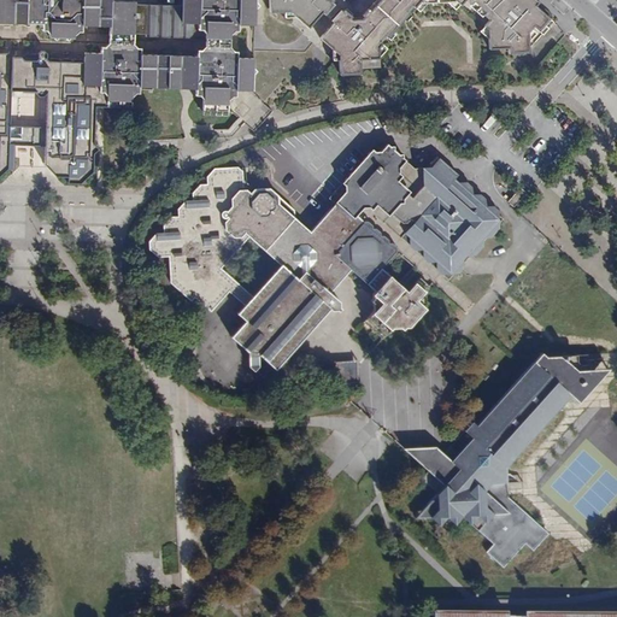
[(0,0),(0,21),(24,22),(24,0),(0,0)]
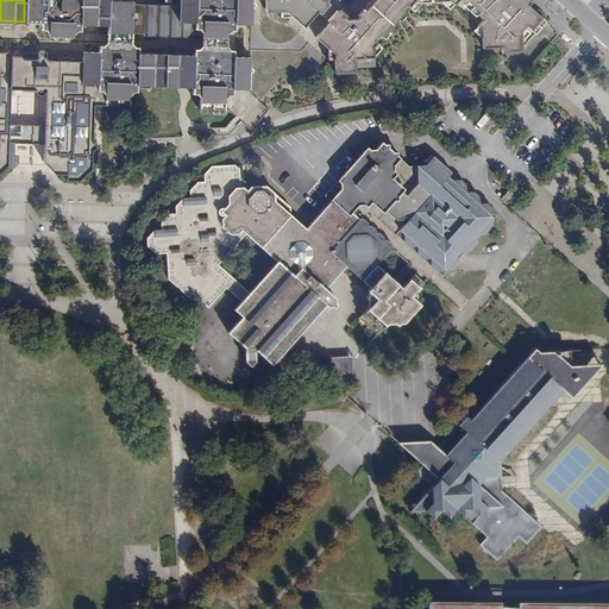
[(39,23),(39,0),(24,0),(24,22),(39,23)]
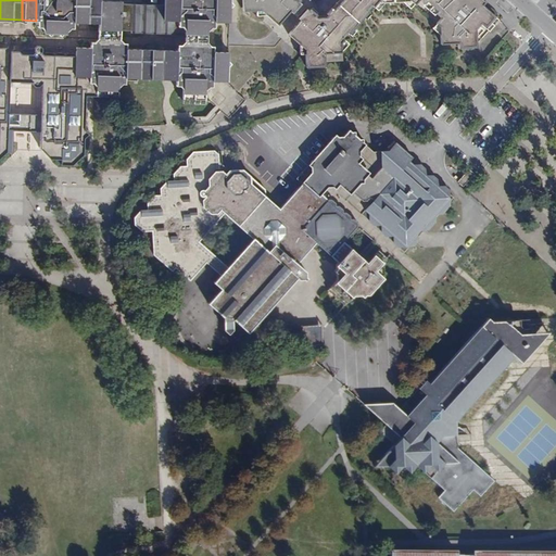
[(36,0),(36,21),(36,22),(42,28),(42,30),(65,32),(65,27),(74,24),(74,22),(88,23),(96,23),(95,28),(98,28),(121,29),(121,3),(119,0),(36,0)]
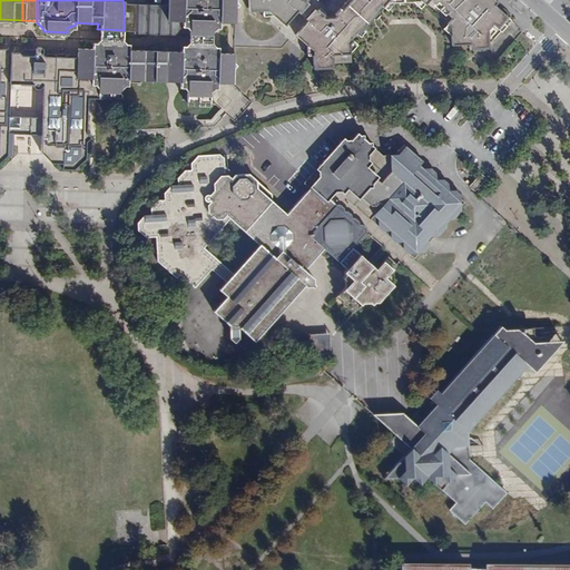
[(167,0),(168,6),(124,3),(124,30),(141,31),(189,31),(212,32),(220,25),(220,21),(222,21),(222,0),(167,0)]
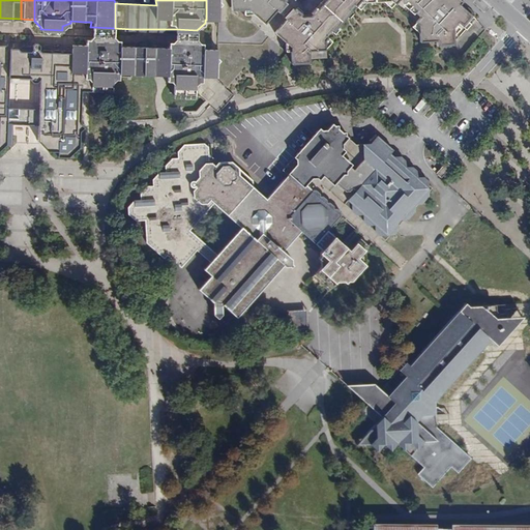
[(206,0),(206,20),(218,21),(218,0),(206,0)]
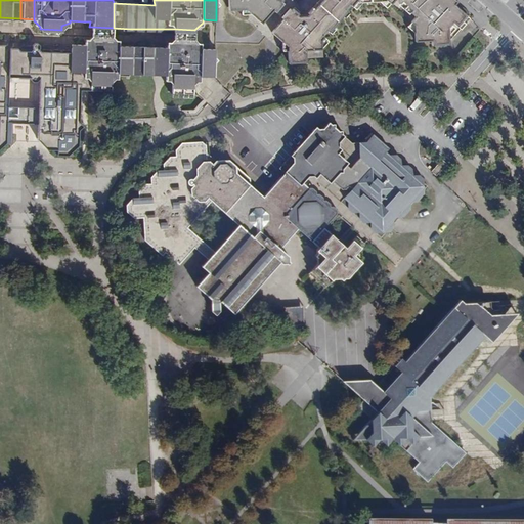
[(234,0),(234,7),(235,7),(244,7),(248,11),(262,25),(274,10),(275,11),(284,2),(281,1),(281,0),(234,0)]
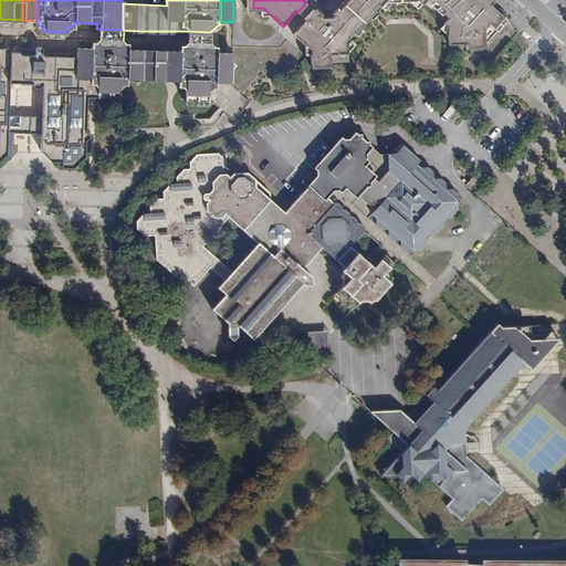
[(346,0),(339,9),(337,7),(332,12),(334,14),(332,18),(323,18),(320,14),(321,13),(315,9),(314,10),(313,9),(305,19),(307,21),(294,35),(310,49),(313,52),(313,60),(313,62),(347,59),(347,50),(346,42),(349,39),(347,35),(352,31),(354,32),(358,27),(369,16),(374,10),(371,8),(376,3),(378,6),(381,1),(390,1),(408,1),(416,1),(420,3),(422,0),(426,0),(431,3),(432,2),(442,11),(441,13),(447,18),(442,24),(447,29),(447,37),(447,44),(464,43),(464,49),(482,48),(482,42),(482,33),(485,30),(489,25),(491,28),(501,17),(482,0),(346,0)]
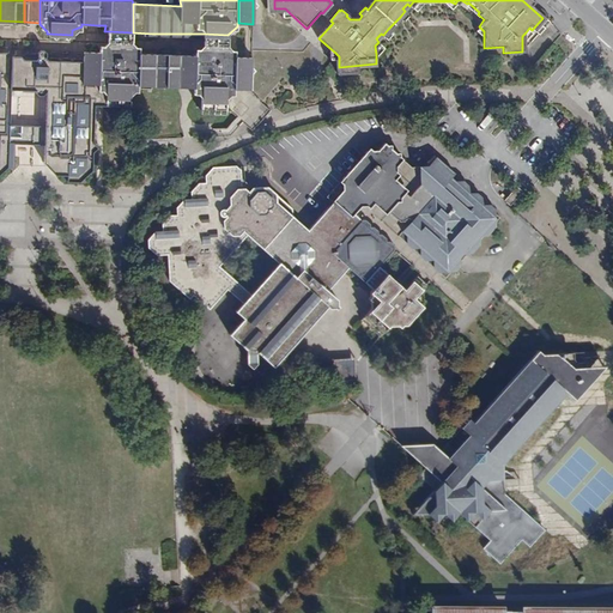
[(479,12),(468,2),(467,4),(465,6),(477,16),(478,14),(479,12)]
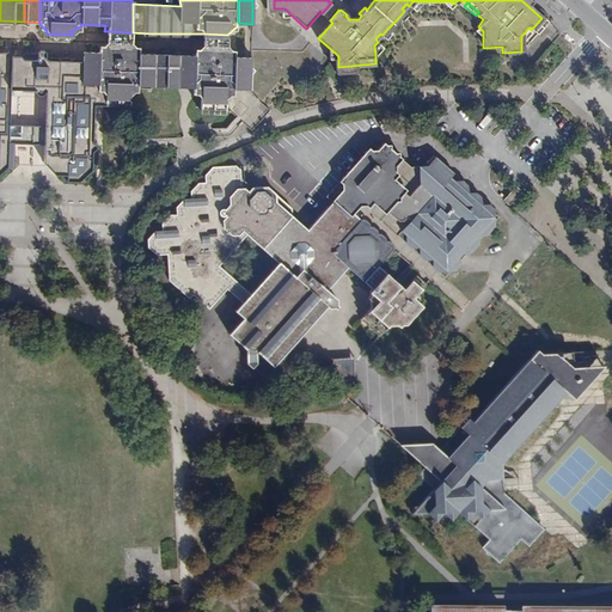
[(536,35),(546,22),(542,18),(531,30),(536,35)]
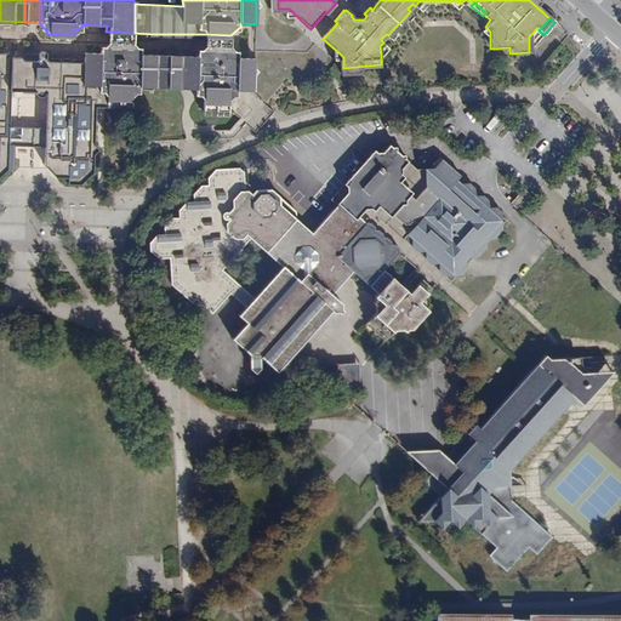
[(140,52),(134,44),(135,33),(109,32),(109,43),(108,56),(141,57),(141,52),(140,52)]
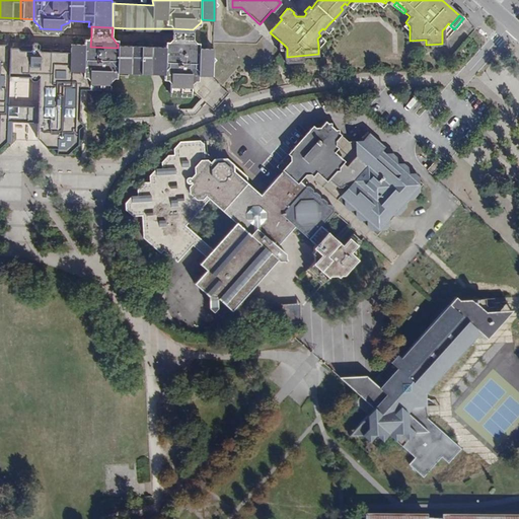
[(193,48),(200,49),(200,45),(199,45),(193,39),(193,29),(172,28),(172,39),(171,48),(193,48)]
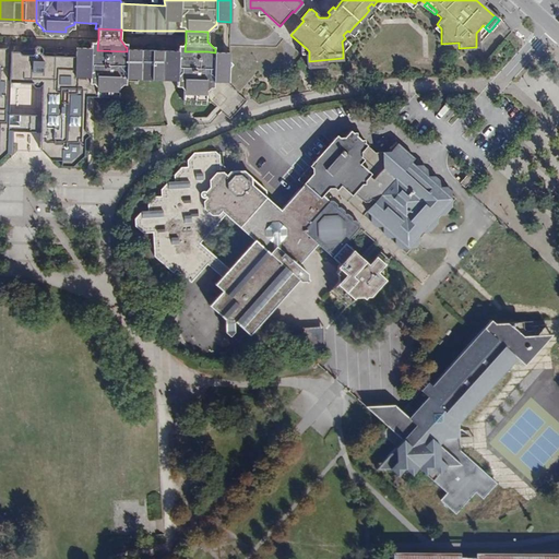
[(75,52),(45,52),(44,54),(42,52),(42,48),(39,46),(35,46),(33,49),(33,54),(18,54),(18,51),(9,51),(6,48),(0,48),(0,162),(8,155),(8,140),(8,133),(38,133),(38,140),(38,147),(42,151),(50,159),(61,161),(61,166),(73,166),(84,155),(84,144),(84,139),(88,134),(85,130),(85,97),(85,95),(109,96),(117,96),(118,87),(120,85),(125,85),(127,84),(127,79),(177,80),(177,86),(182,86),(186,90),(185,102),(205,102),(206,91),(209,88),(214,88),(215,82),(223,82),(223,62),(217,57),(207,57),(207,51),(185,51),(185,52),(185,67),(170,66),(170,52),(163,52),(163,58),(139,58),(139,61),(134,61),(134,51),(127,51),(97,50),(95,50),(94,64),(86,64),(87,54),(75,52)]
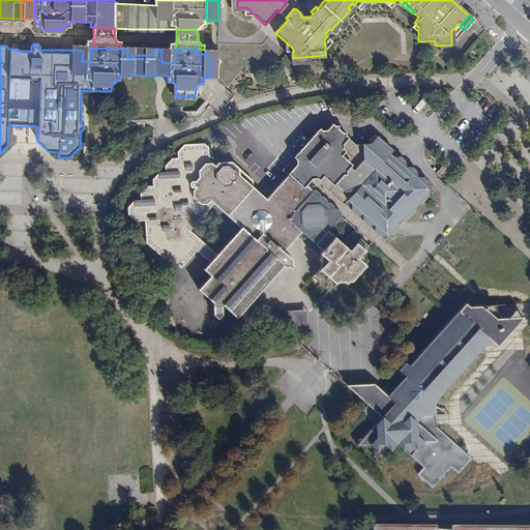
[(175,50),(162,50),(162,62),(175,63),(175,50)]
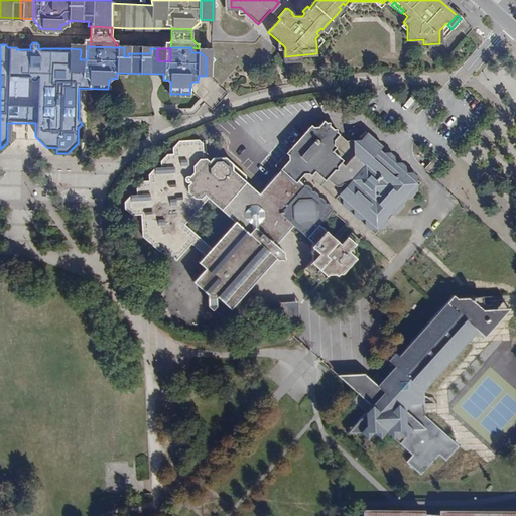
[(212,53),(201,52),(206,57),(206,76),(211,76),(212,53)]
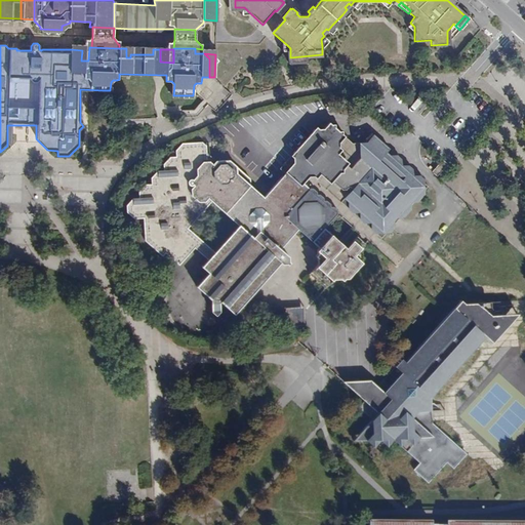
[(324,128),(288,169),(304,183),(306,180),(308,176),(312,176),(316,179),(320,176),(329,185),(330,184),(340,193),(346,193),(348,196),(341,202),(381,238),(428,187),(416,176),(405,175),(402,178),(380,159),(384,156),(390,149),(373,134),(366,143),(360,150),(353,143),(329,122),(324,128)]
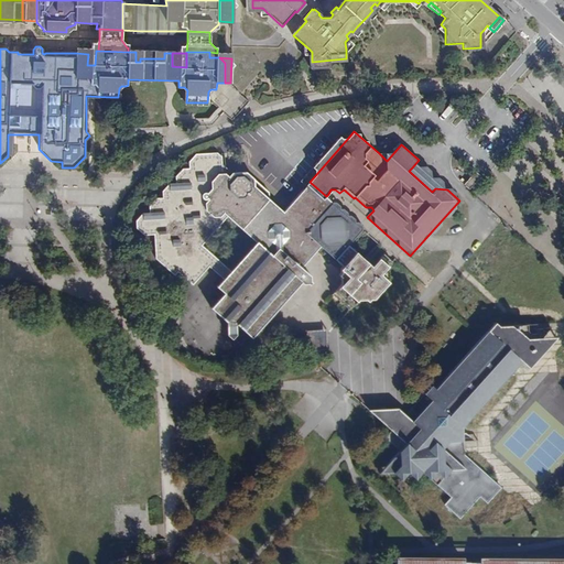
[(361,224),(328,194),(326,196),(310,182),(305,185),(283,210),(269,198),(270,192),(248,172),(228,174),(223,170),(219,154),(215,152),(194,154),(187,162),(187,167),(182,167),(174,177),(174,182),(169,182),(161,192),(161,198),(154,198),(148,207),(147,208),(147,214),(141,213),(136,220),(134,229),(144,238),(161,237),(161,240),(156,239),(149,249),(149,261),(170,279),(173,275),(188,289),(204,270),(210,263),(195,249),(199,245),(226,215),(255,241),(259,246),(217,293),(219,295),(235,310),(228,317),(251,337),(272,314),(263,307),(289,278),(297,285),(299,286),(304,285),(306,288),(310,283),(306,282),(306,278),(296,269),(316,247),(334,263),(333,264),(335,267),(336,267),(337,267),(336,270),(337,273),(336,275),(338,277),(344,286),(335,296),(354,313),(362,303),(370,303),(371,304),(373,302),(376,303),(392,283),(391,268),(387,264),(379,273),(376,270),(355,251),(357,250),(353,246),(351,247),(348,245),(362,229),(361,224)]
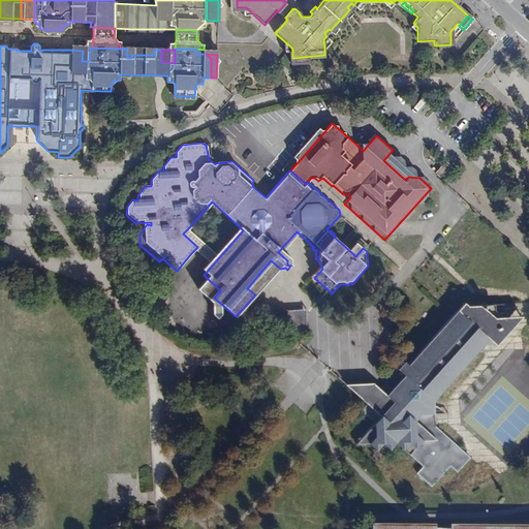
[(452,166),(446,161),(436,174),(441,178),(452,166)]
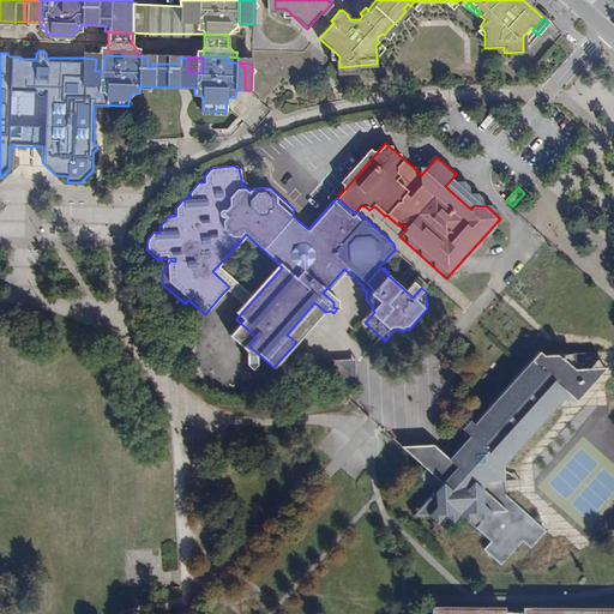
[(398,226),(386,215),(385,216),(374,206),(369,210),(399,236),(407,229),(404,226),(398,226)]
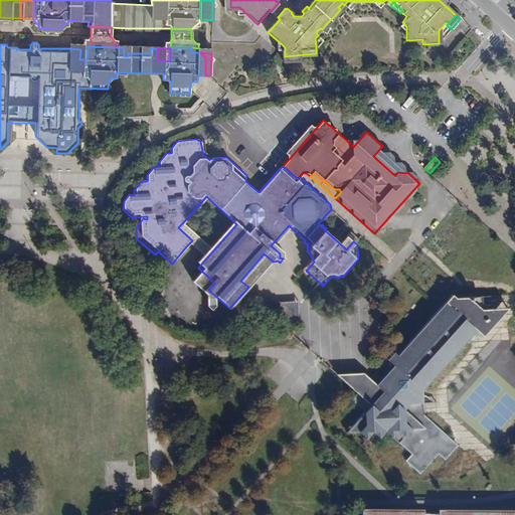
[(236,224),(232,220),(208,247),(199,258),(193,264),(198,268),(236,224)]
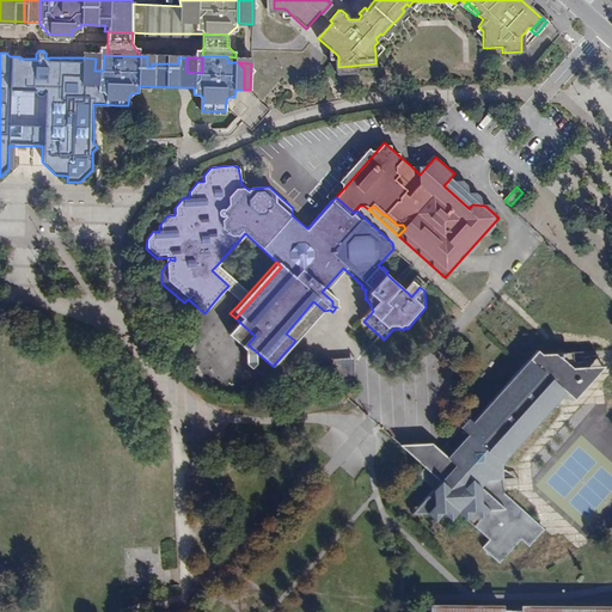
[(228,286),(232,280),(216,265),(212,270),(228,286)]
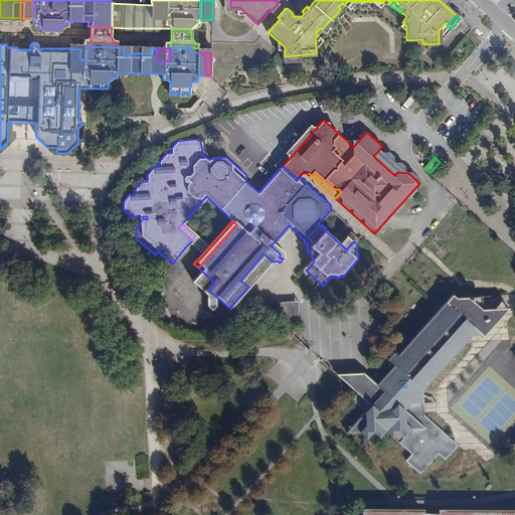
[(195,235),(192,240),(186,246),(199,258),(208,247),(195,235)]
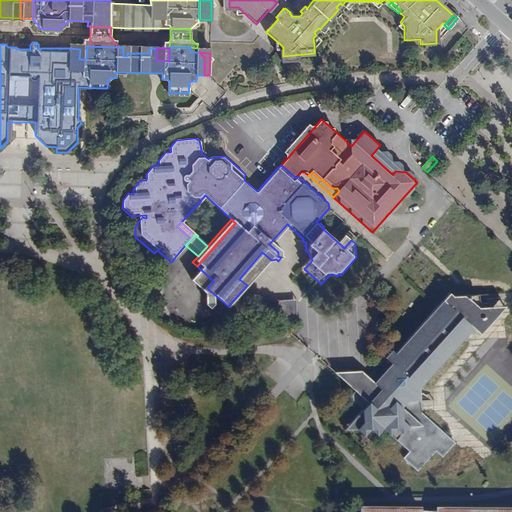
[(344,248),(351,240),(348,237),(341,245),(344,248)]
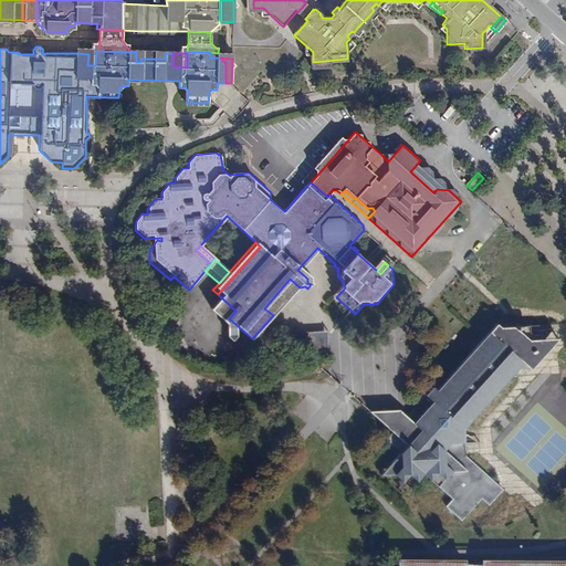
[(273,315),(299,286),(290,279),(264,308),(273,315)]
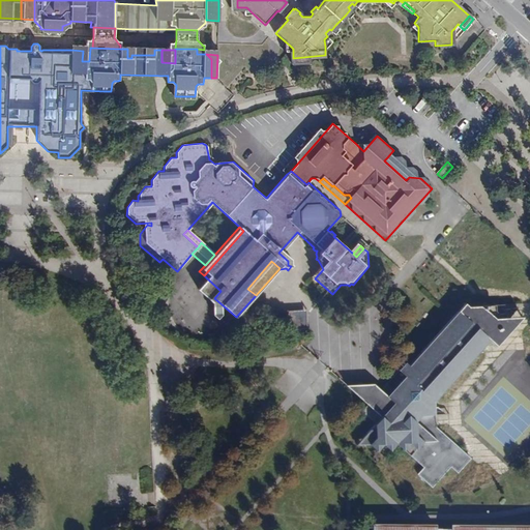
[(221,291),(206,277),(193,292),(208,305),(214,298),(221,291)]
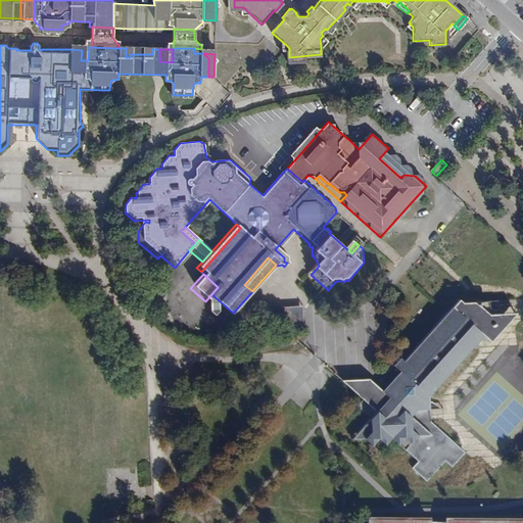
[(463,302),(459,299),(456,302),(403,360),(400,358),(393,365),(399,371),(382,390),(369,379),(355,393),(363,399),(355,408),(369,419),(351,439),(366,439),(379,450),(390,437),(417,462),(412,468),(426,481),(445,461),(452,467),(465,453),(430,422),(429,395),(484,335),(490,340),(516,313),(511,313),(502,304),(489,305),(489,300),(463,302)]
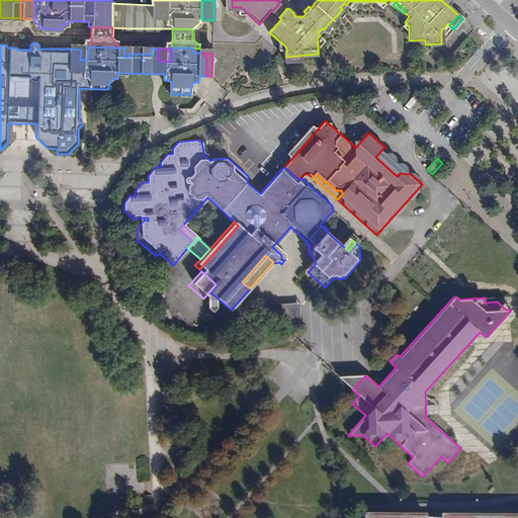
[(297,324),(295,305),(277,306),(277,314),(289,313),(289,324),(297,324)]
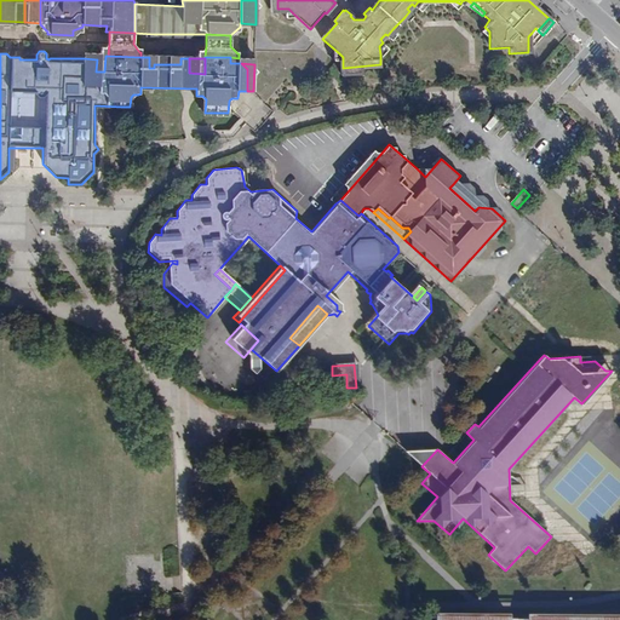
[(346,388),(346,374),(332,375),(322,375),(348,397),(346,388)]
